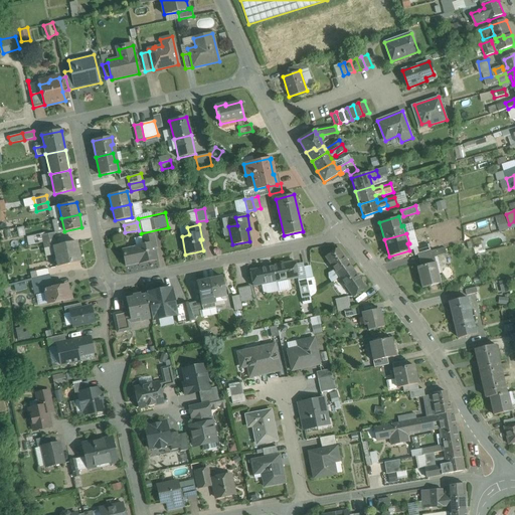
[(153,235),(143,237),(144,244),(136,246),(122,249),(126,267),(140,264),(157,261),(154,248),(156,247),(153,235)]
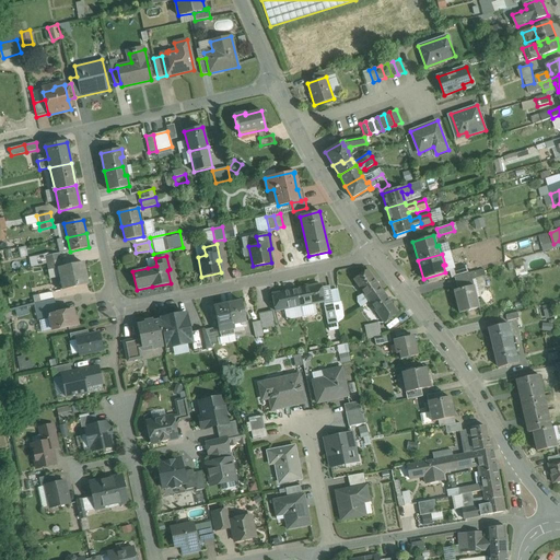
[(61,260),(47,264),(48,270),(59,268),(62,267),(61,260)]
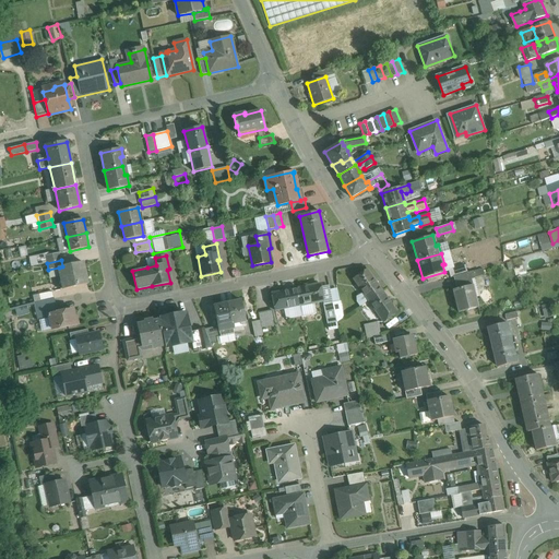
[(62,266),(59,268),(63,289),(60,289),(60,290),(87,285),(83,262),(62,266)]
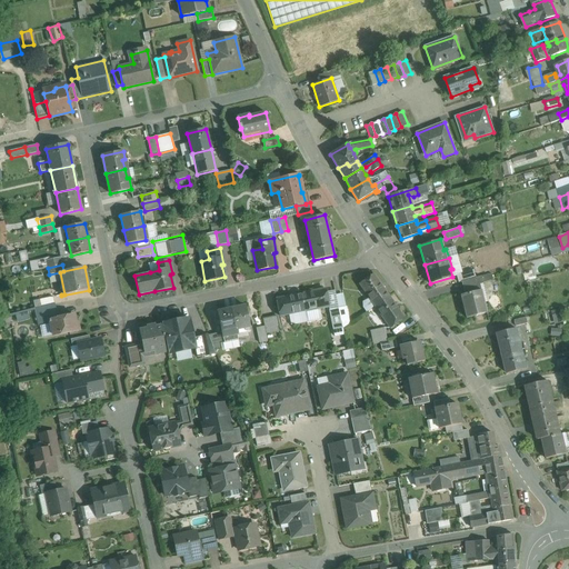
[(473,270),(457,276),(459,282),(462,281),(476,278),(473,270)]
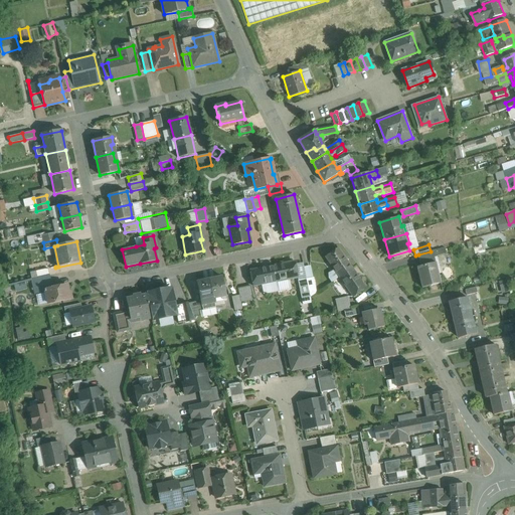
[(352,268),(338,248),(325,256),(339,277),(352,268)]
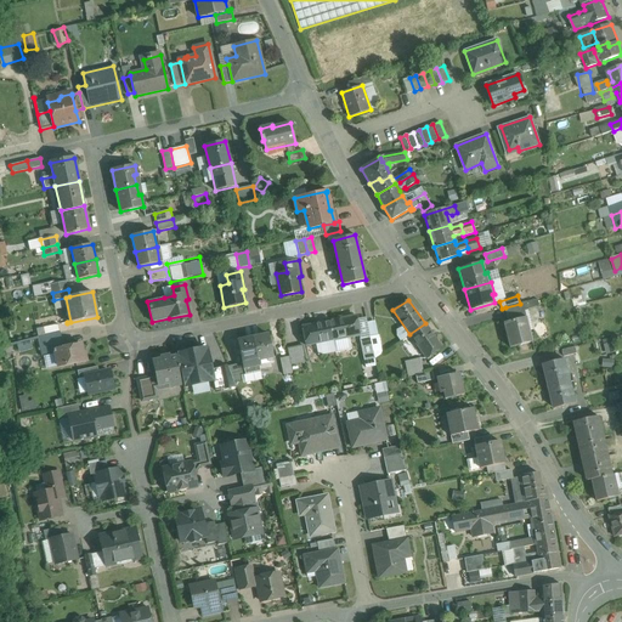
[(520,304),(505,307),(508,322),(526,317),(525,311),(529,310),(526,301),(520,304)]
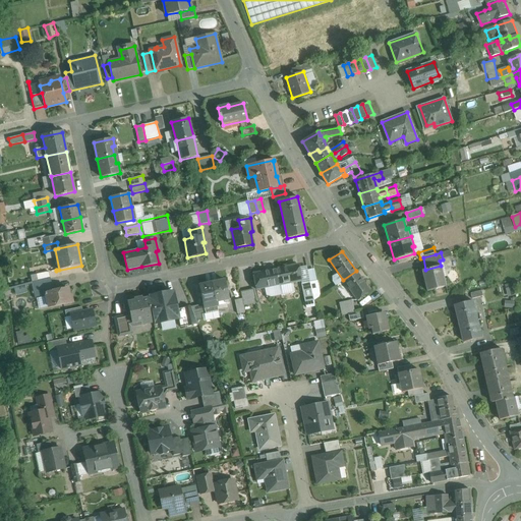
[(298,265),(276,270),(279,285),(301,281),(298,265)]
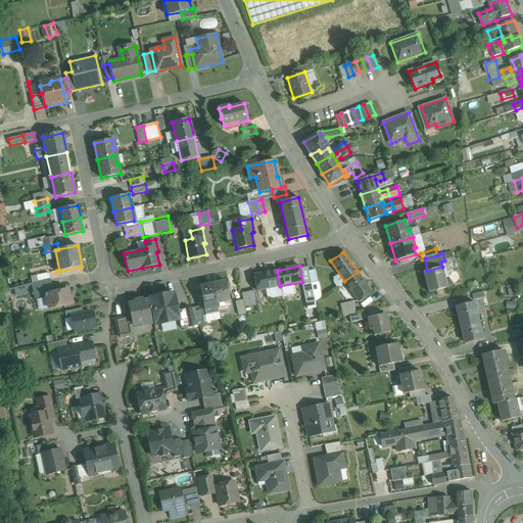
[(427,271),(424,272),(429,292),(447,288),(442,267),(427,271)]
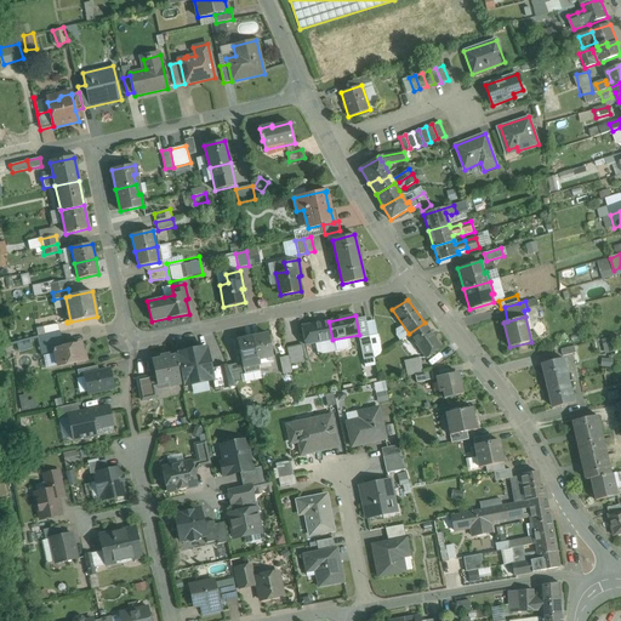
[(329,322),(302,326),(306,346),(332,340),(329,322)]
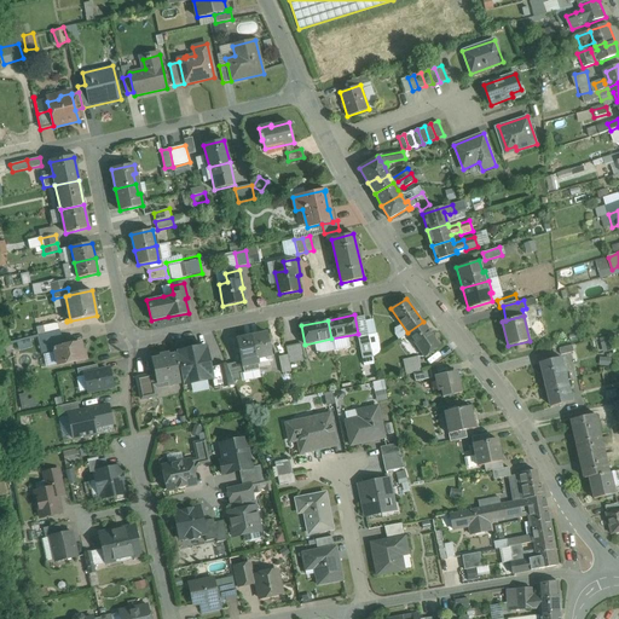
[(439,346),(423,322),(408,333),(424,357),(439,346)]
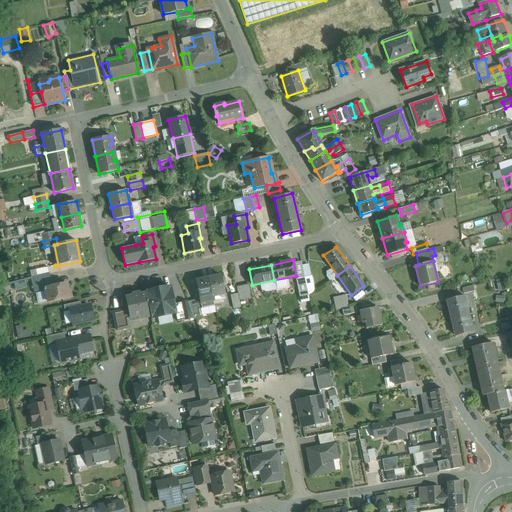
[(48,267),(35,270),(37,276),(49,274),(48,267)]
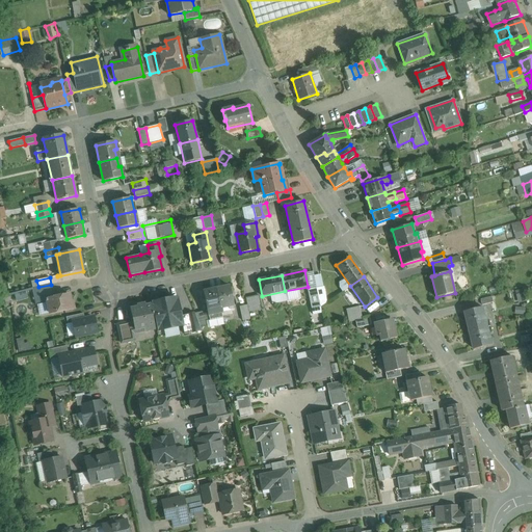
[(51,285),(38,287),(40,293),(34,294),(36,306),(47,303),(47,299),(54,297),(51,285)]
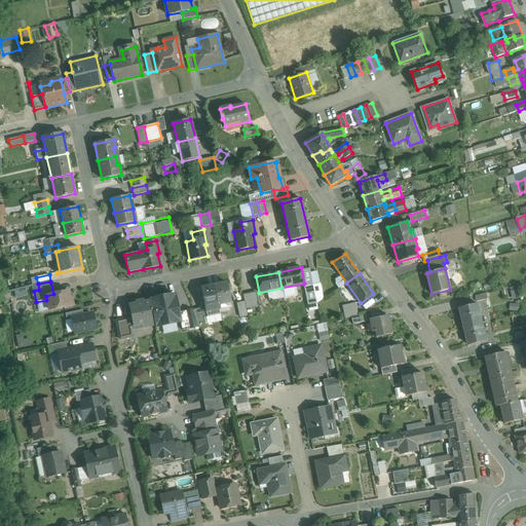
[(227,283),(214,286),(218,305),(231,302),(227,283)]
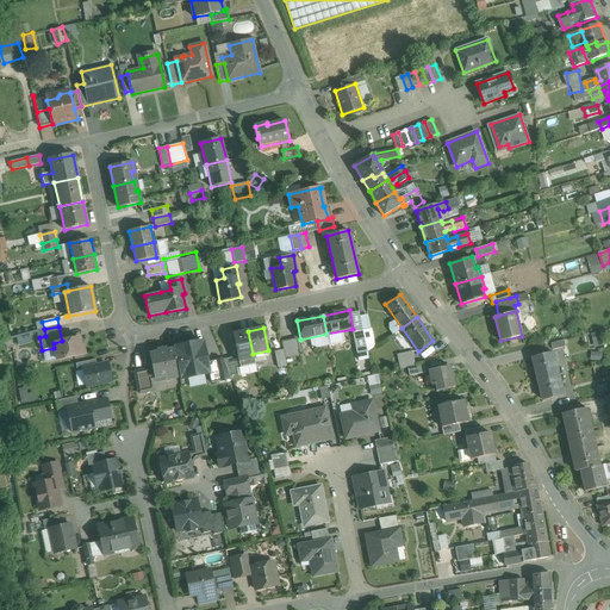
[(248,331),(234,335),(238,356),(237,356),(240,367),(255,365),(253,354),(248,331)]
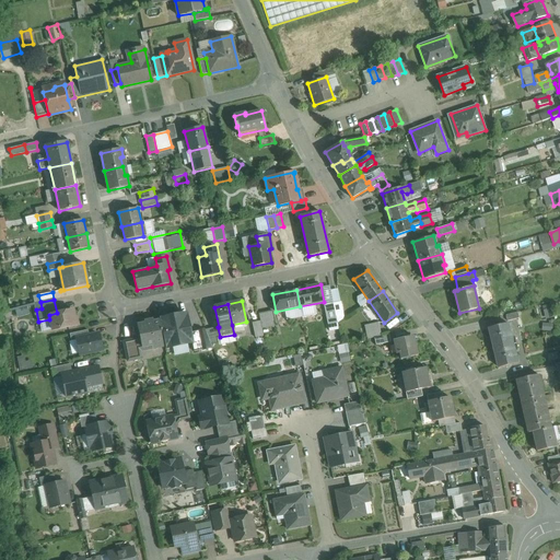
[(15,315),(30,313),(28,305),(14,307),(15,315)]
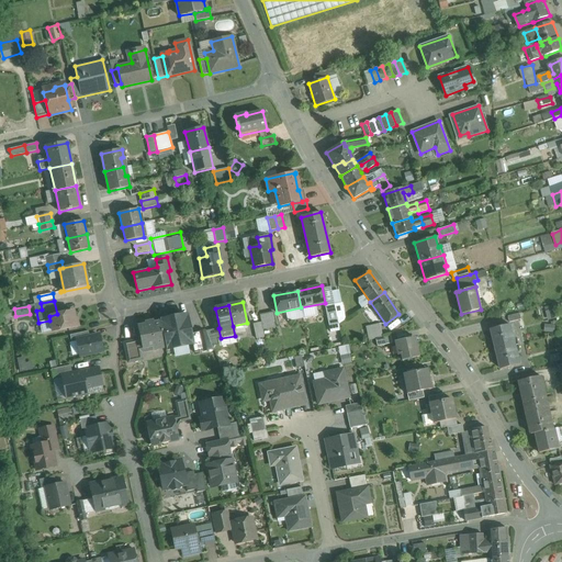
[(57,314),(49,316),(49,321),(53,332),(79,326),(78,322),(76,322),(74,311),(57,314)]
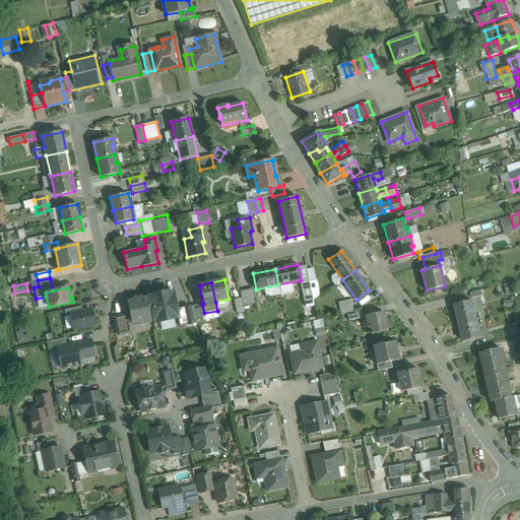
[(253,288),(240,291),(242,298),(243,305),(256,302),(253,288)]
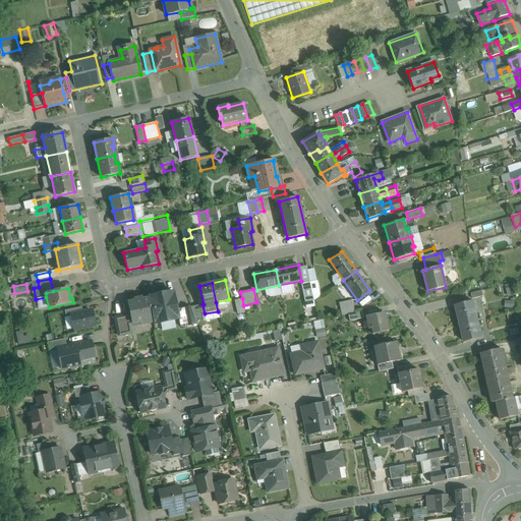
[(482,290),(471,293),(472,299),(483,296),(482,290)]
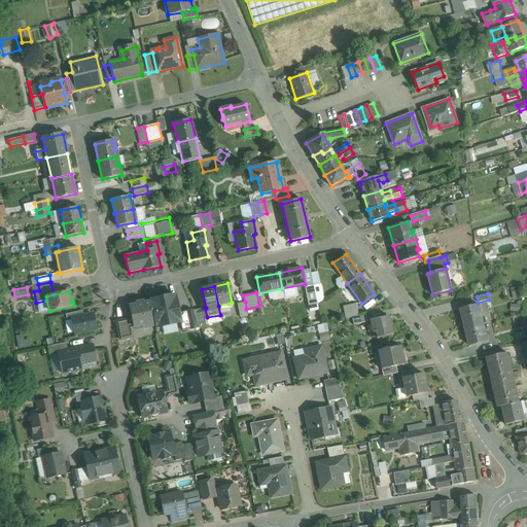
[(175,294),(150,301),(155,326),(155,328),(180,323),(181,323),(179,313),(175,294)]
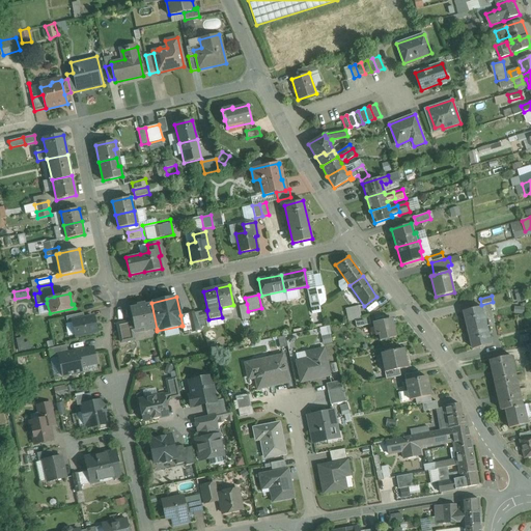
[(151,304),(144,306),(144,304),(138,305),(138,307),(131,308),(135,330),(145,328),(145,331),(157,329),(151,304)]
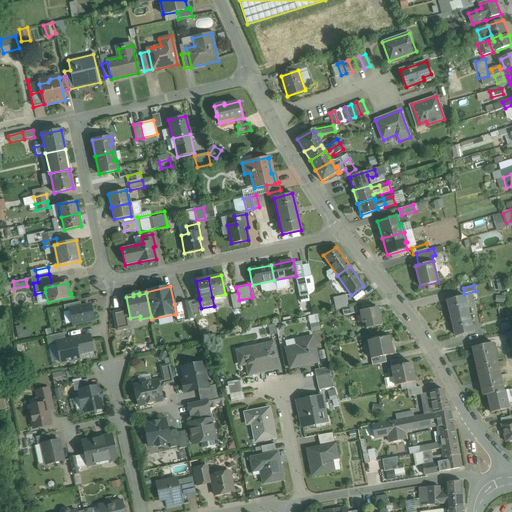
[(238,293),(230,295),(233,308),(241,307),(239,300),(238,293)]
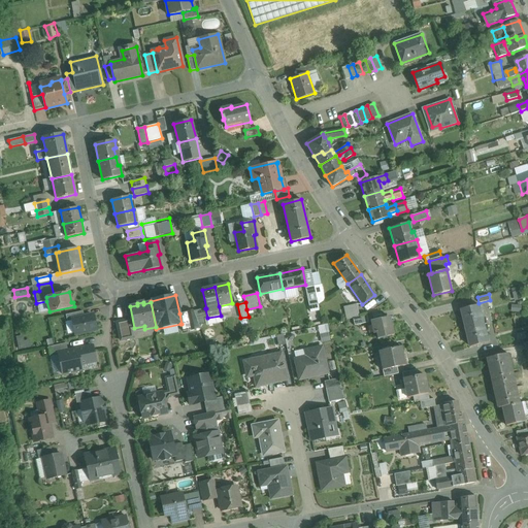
[(356,304),(343,307),(347,320),(359,317),(356,304)]
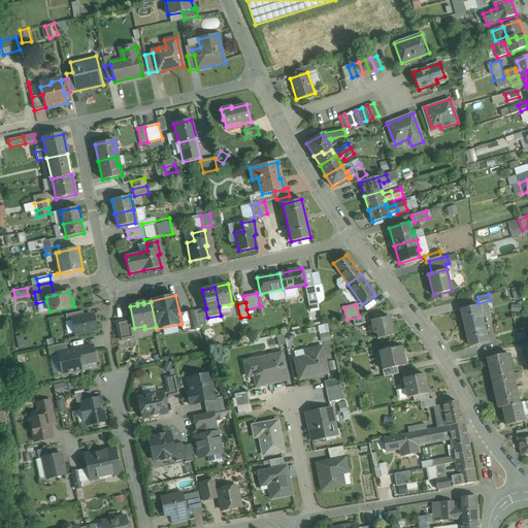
[(463,309),(467,329),(485,325),(481,305),(463,309)]
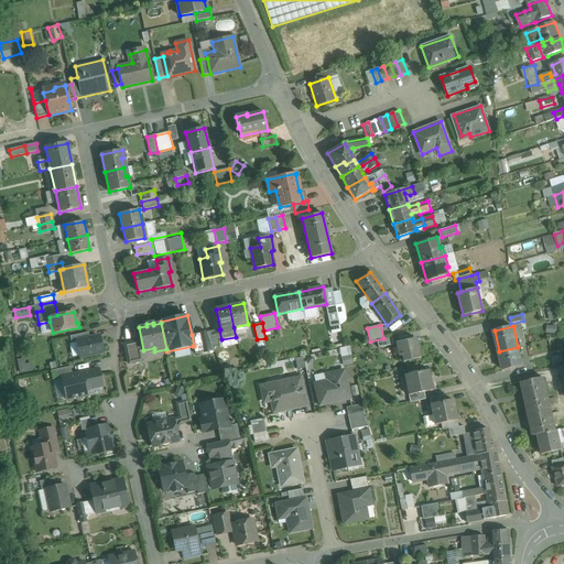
[(219,329),(206,332),(213,347),(220,345),(219,340),(221,339),(219,329)]
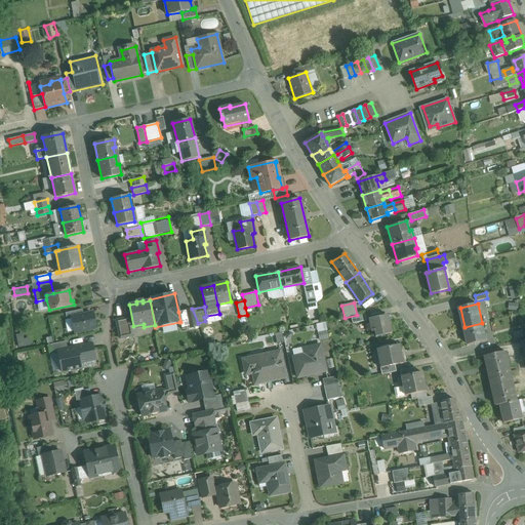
[(192,309),(186,311),(190,328),(199,326),(198,323),(192,309)]
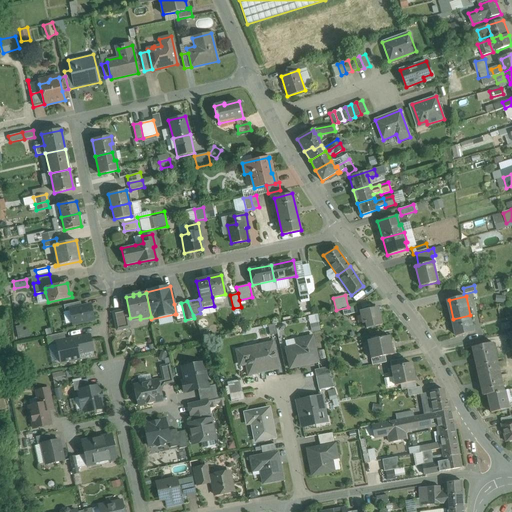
[(181,303),(174,304),(176,314),(175,314),(177,321),(185,320),(181,303)]
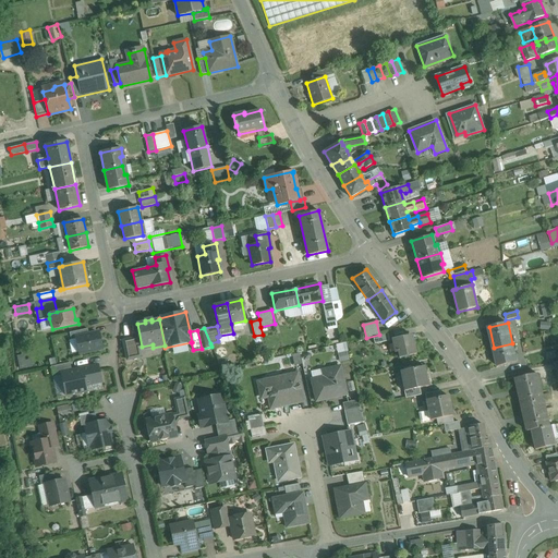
[(72,343),(76,342),(88,339),(86,331),(71,335),(72,343)]
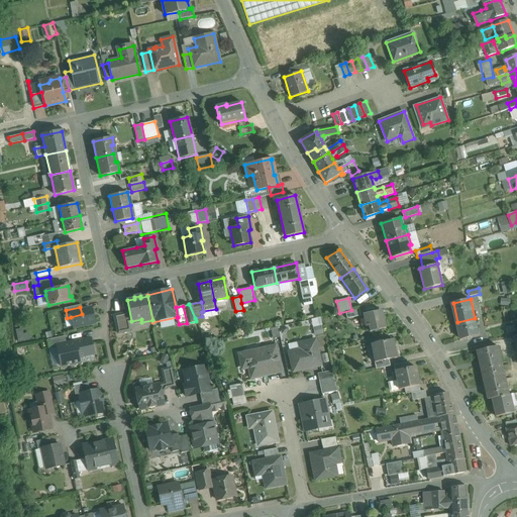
[(359,309),(345,312),(346,319),(360,316),(359,309)]
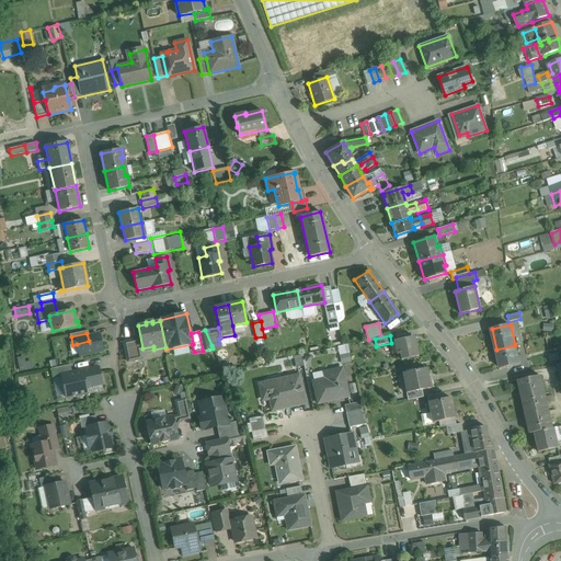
[(412,338),(393,341),(397,355),(400,354),(401,359),(419,356),(414,341),(413,341),(412,338)]
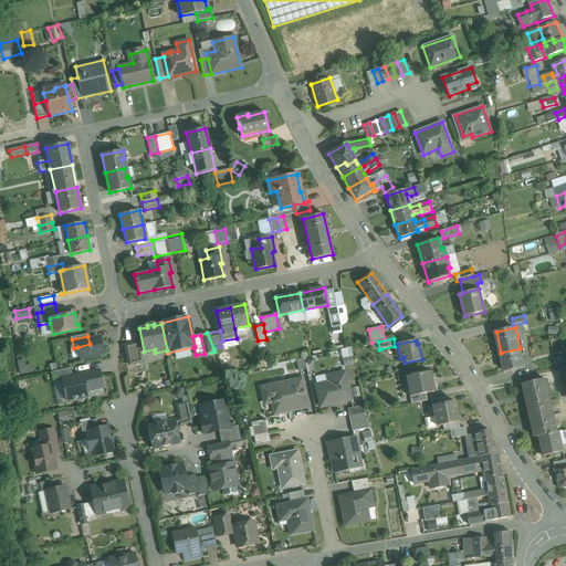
[(90,344),(77,347),(81,366),(104,360),(100,342),(90,344)]
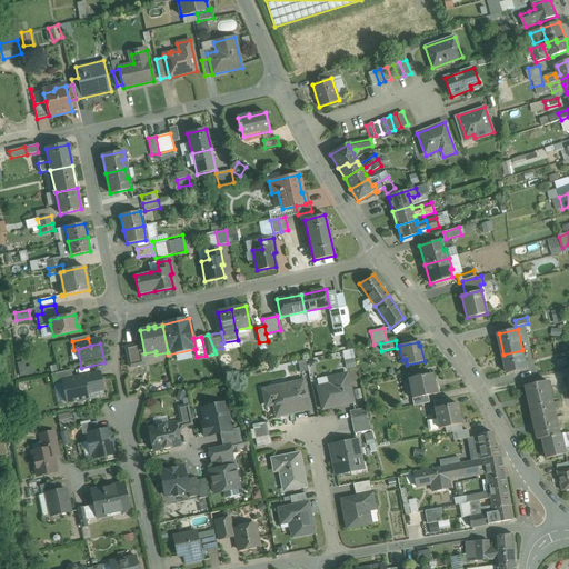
[(140,345),(126,348),(130,367),(143,365),(140,345)]
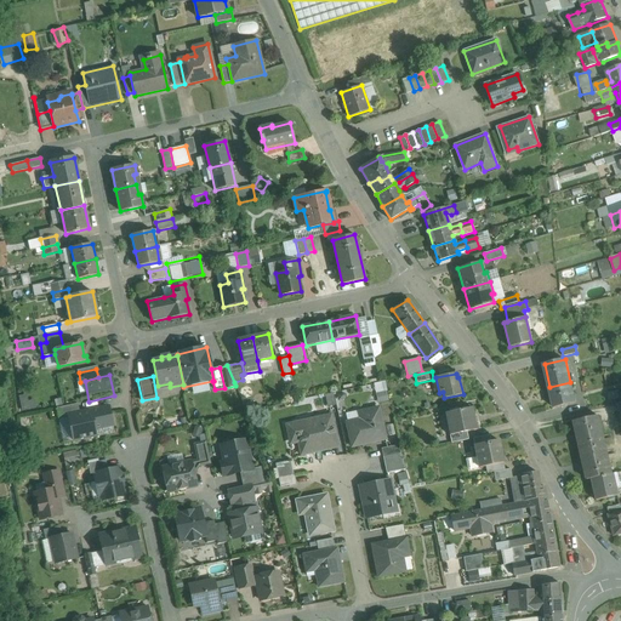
[(386,381),(375,382),(377,402),(388,400),(386,381)]
